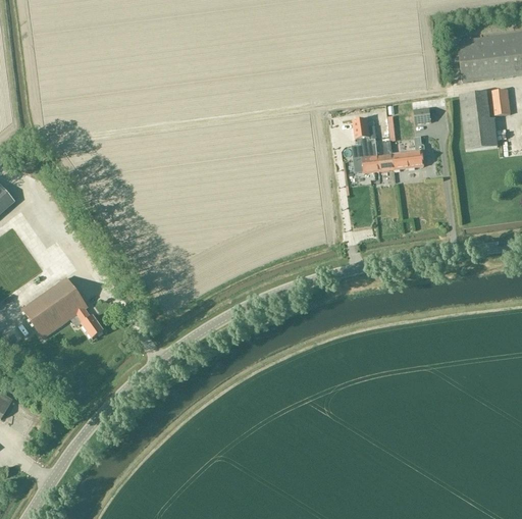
[(521,32),(456,41),(461,82),(521,73),(521,32)]
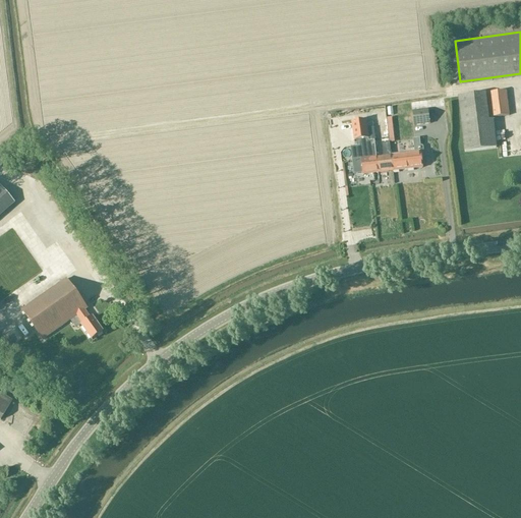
[(491,115),(508,113),(505,88),(458,94),(465,149),(496,145),(491,115)]
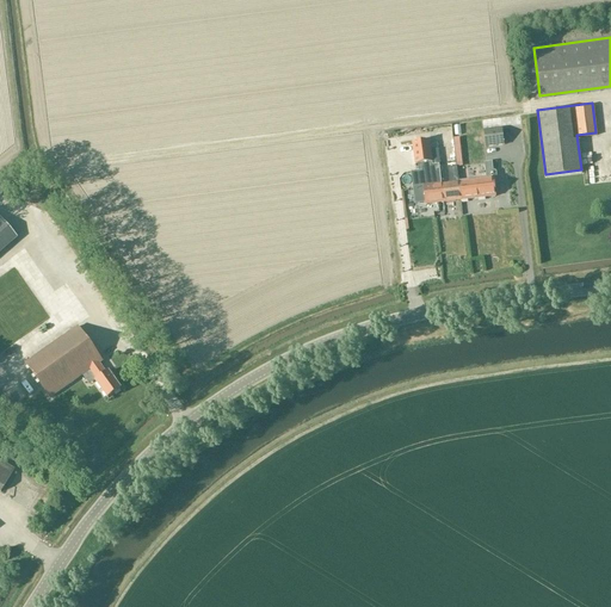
[(483,128),(486,144),(504,142),(503,125),(483,128)]
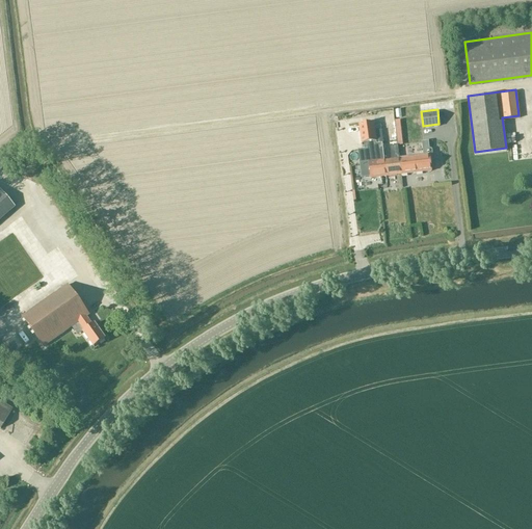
[(376,141),(376,138),(373,120),(358,122),(362,140),(363,140),(364,148),(367,150),(368,158),(369,159),(368,159),(368,160),(362,161),(364,175),(371,174),(371,176),(372,176),(387,174),(384,158),(382,140),(376,141)]
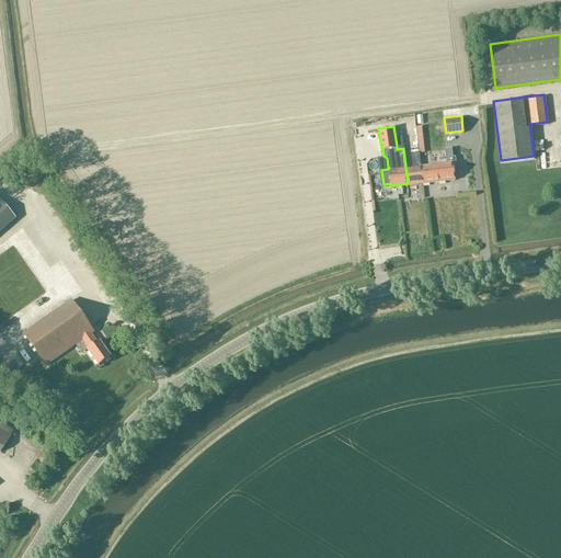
[(455,178),(451,146),(444,147),(446,161),(437,162),(439,179),(455,178)]
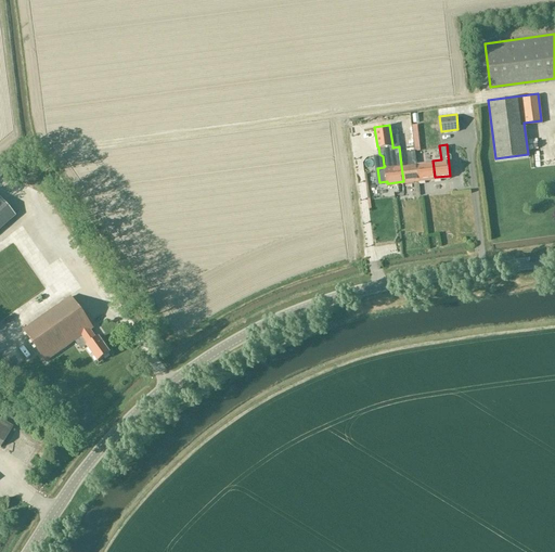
[(418,179),(417,163),(416,163),(415,149),(407,150),(408,164),(401,165),(403,181),(418,179)]
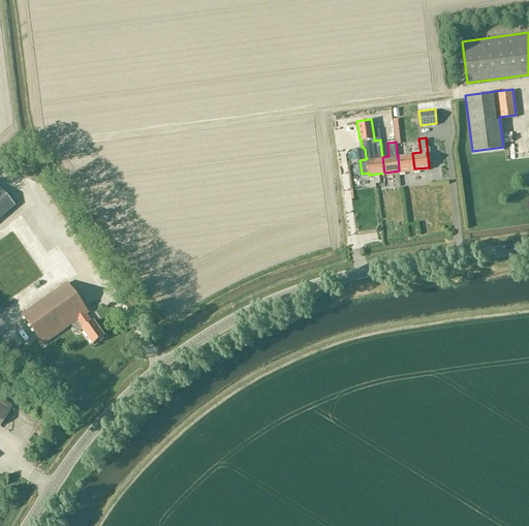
[(399,171),(414,168),(412,153),(398,155),(399,171)]
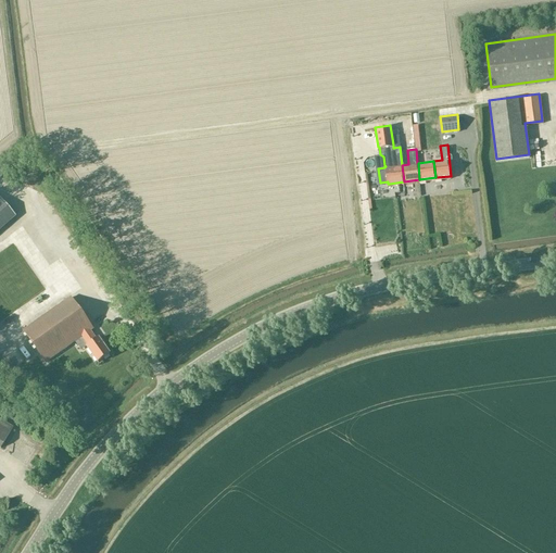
[(0,224),(13,213),(0,197),(0,224)]
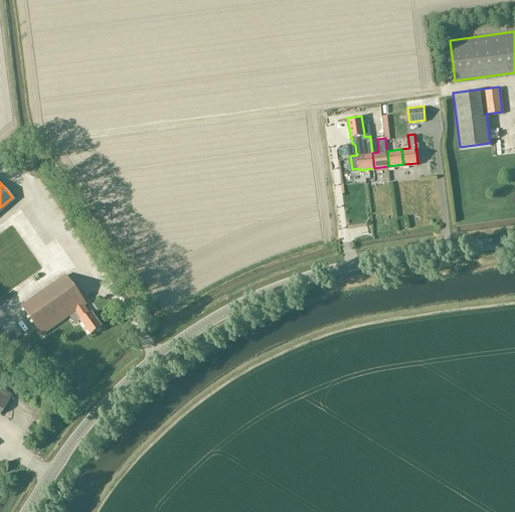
[(91,333),(101,325),(91,311),(89,312),(82,304),(86,302),(64,273),(21,304),(41,333),(75,309),(81,317),(79,318),(91,333)]
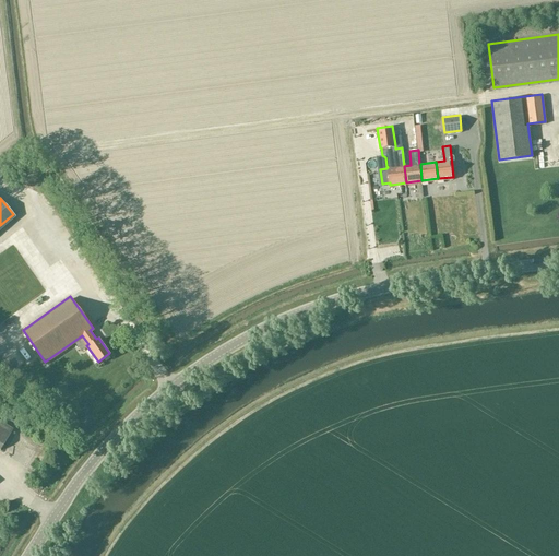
[(0,420),(0,446),(12,427),(0,420)]
